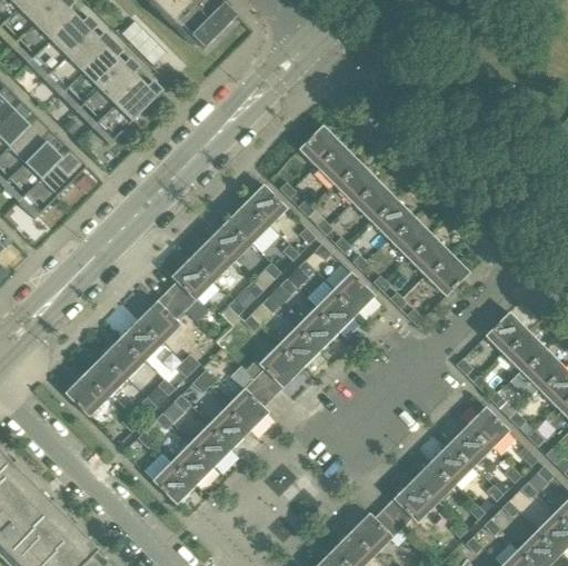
[(0,0),(0,19),(2,22),(25,0),(0,0)]
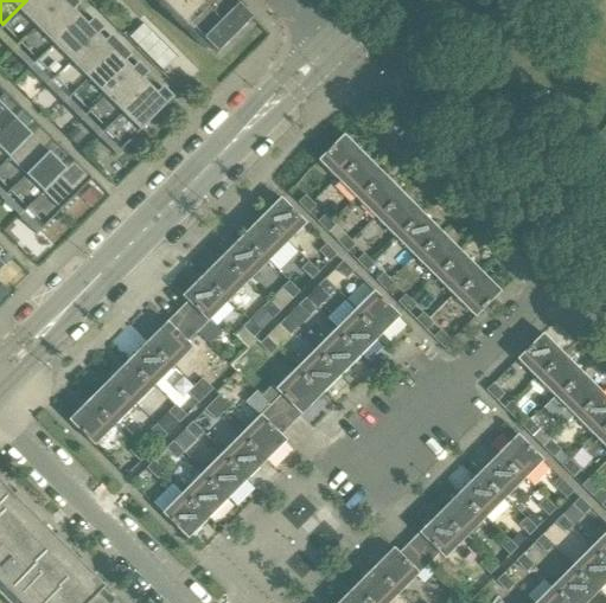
[(26,0),(2,24),(20,40),(62,0),(26,0)]
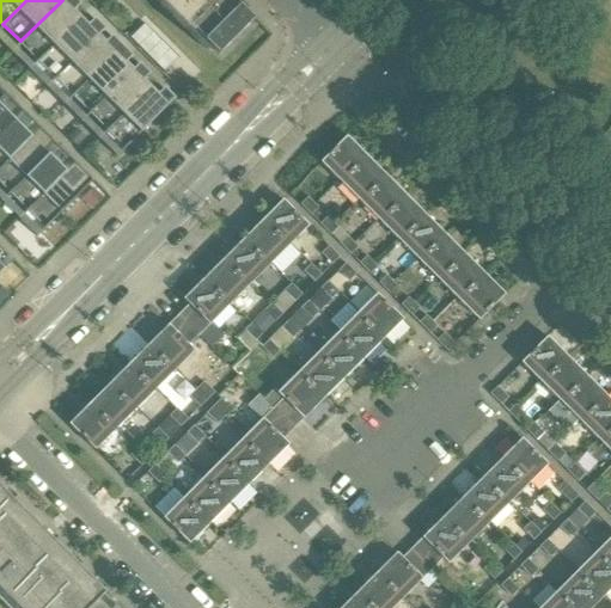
[(62,0),(20,41),(38,59),(85,11),(74,0),(62,0)]
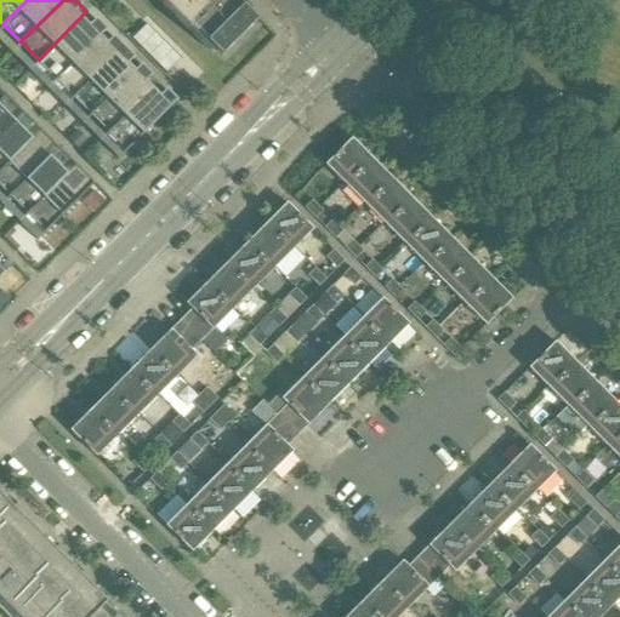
[(160,0),(204,44),(210,50),(212,47),(211,46),(212,46),(248,10),(249,11),(251,10),(242,0),(160,0)]
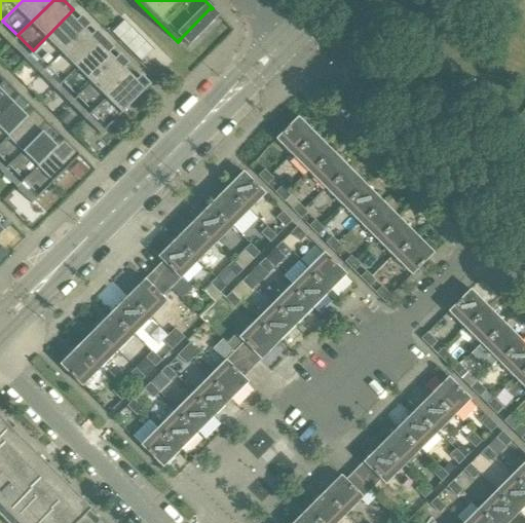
[(33,50),(47,66),(88,25),(73,9),(33,50)]
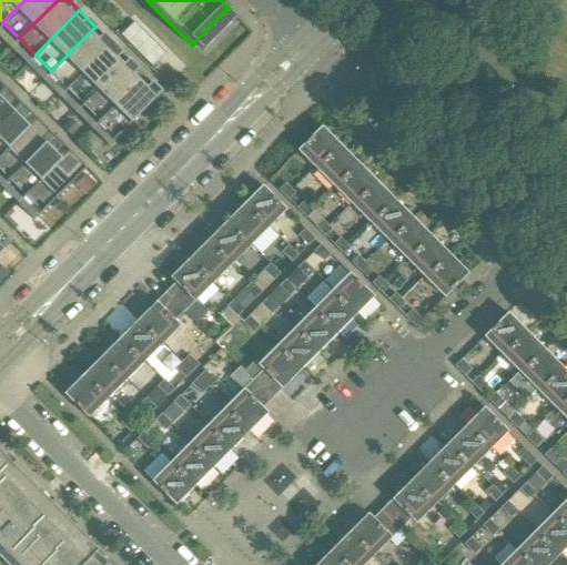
[(51,71),(67,87),(111,42),(95,27),(51,71)]
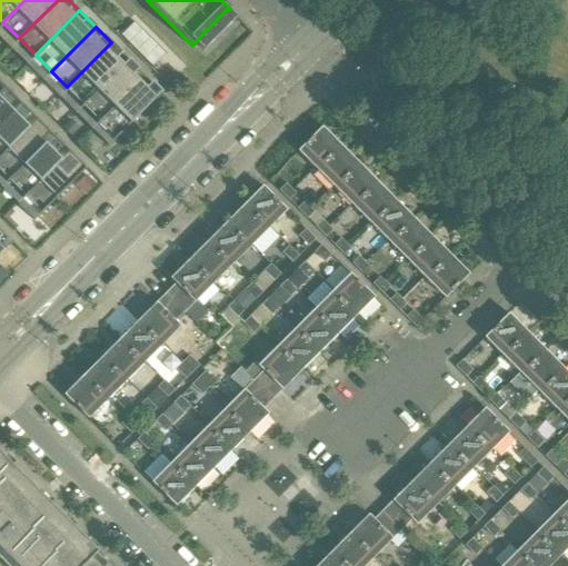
[(67,87),(83,103),(128,59),(111,42),(67,87)]
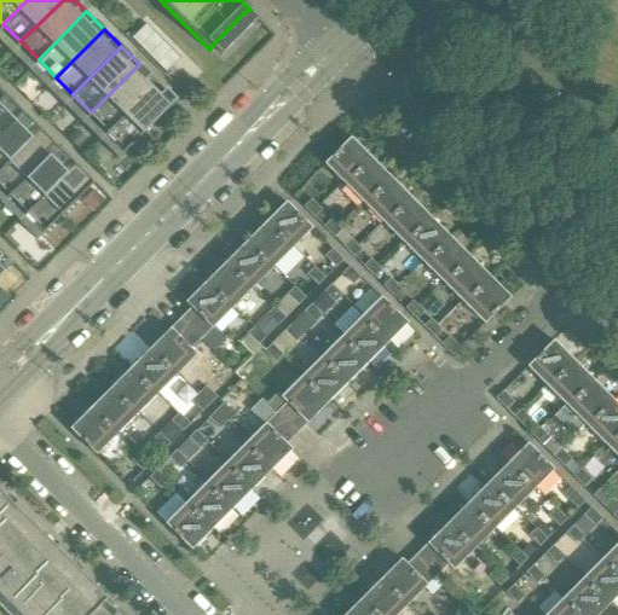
[(91,112),(109,129),(156,81),(139,64),(91,112)]
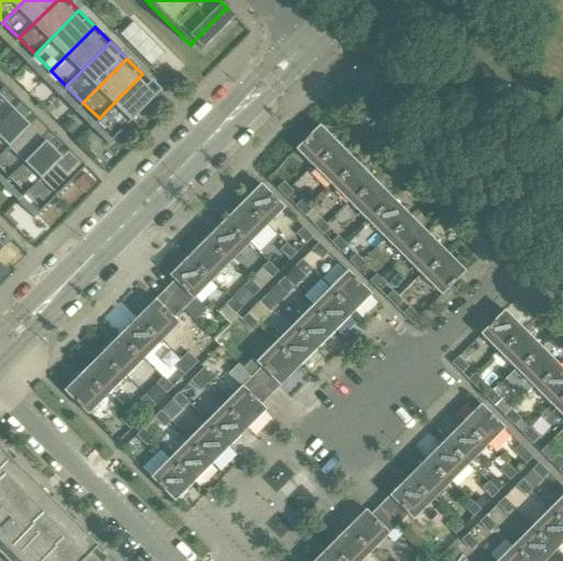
[(142,74),(99,118),(116,135),(160,90),(142,74)]
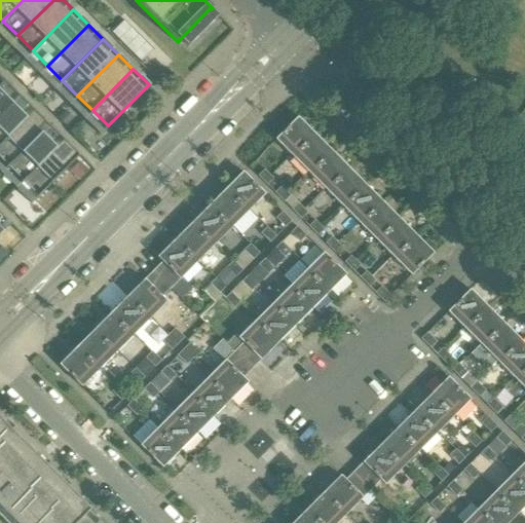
[(0,83),(0,113),(20,94),(5,78),(0,83)]
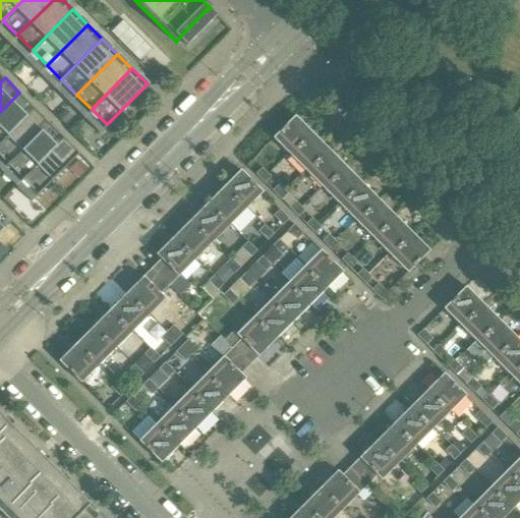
[(0,112),(0,141),(35,107),(19,93),(0,112)]
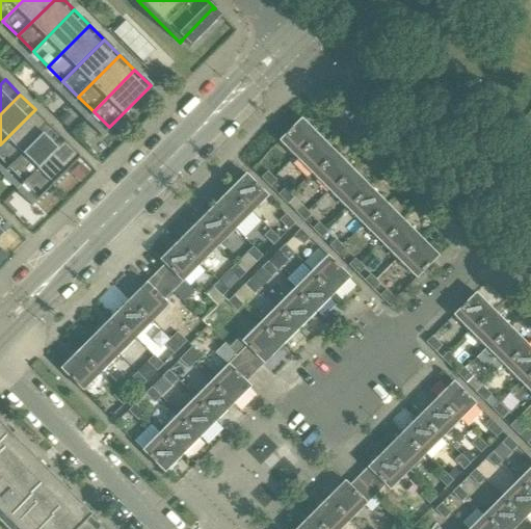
[(0,144),(0,157),(9,166),(50,125),(35,109),(0,144)]
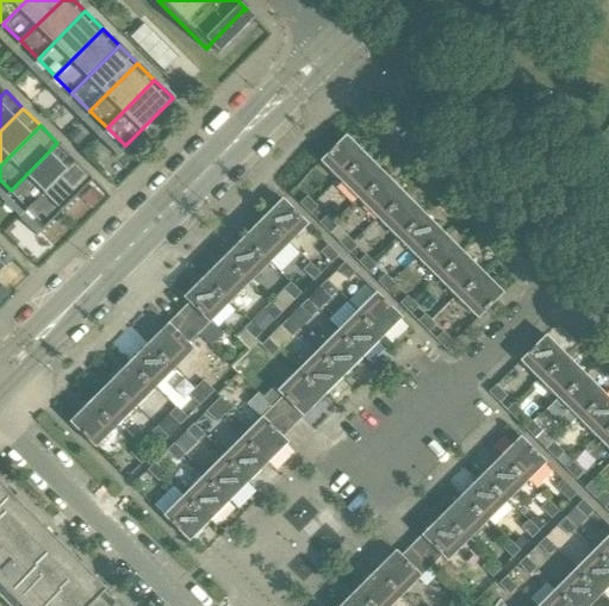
[(81,139),(86,135),(76,126),(72,131),(68,135),(78,143),(81,139)]
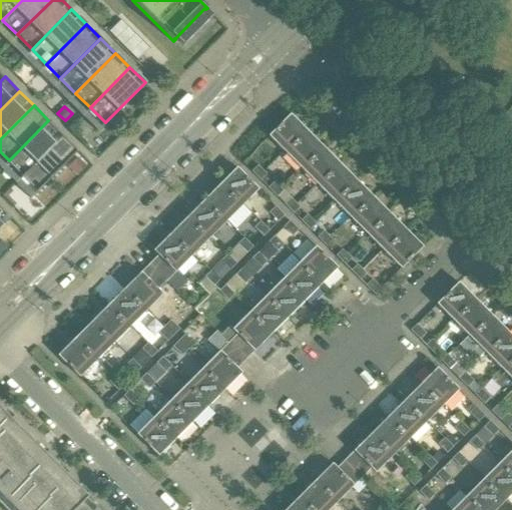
[(270,134),(285,149),(306,128),(291,112),(270,134)]
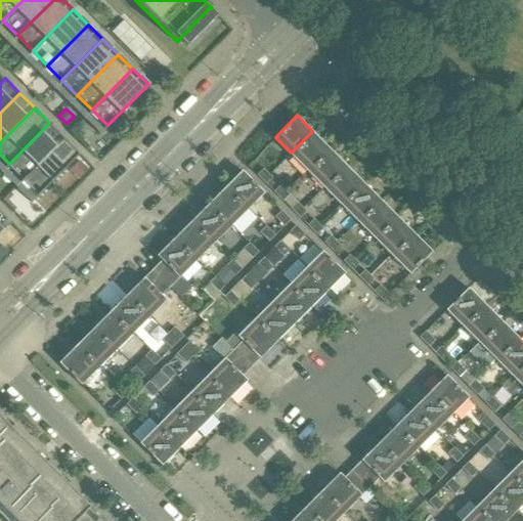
[(9,164),(24,178),(64,137),(49,123),(9,164)]
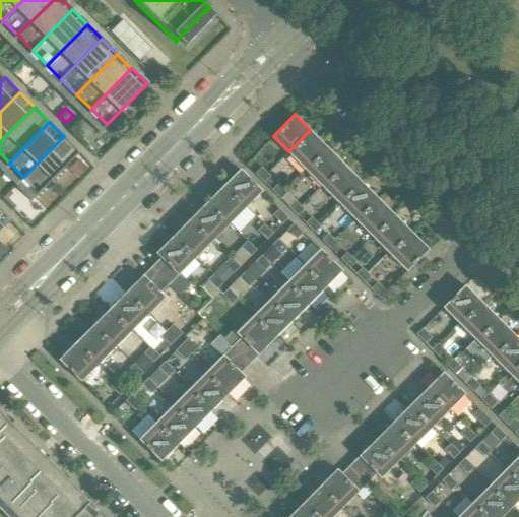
[(288,151),(305,169),(327,146),(310,130),(288,151)]
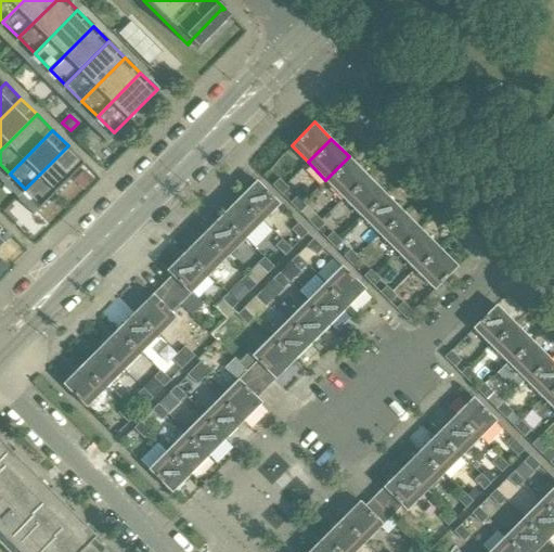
[(68,145),(25,189),(41,205),(85,162),(68,145)]
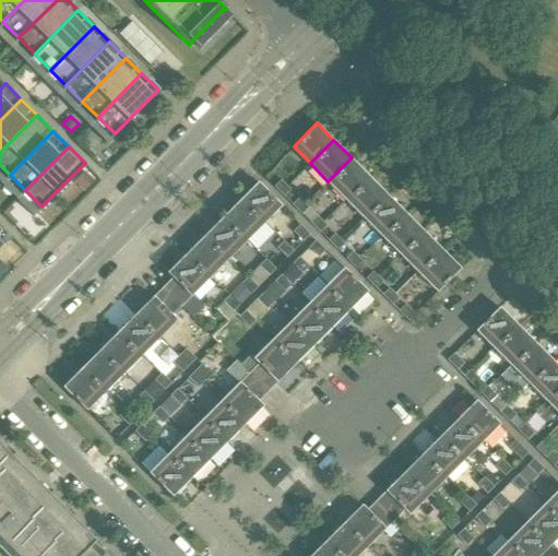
[(328,181),(345,199),(369,175),(352,157),(328,181)]
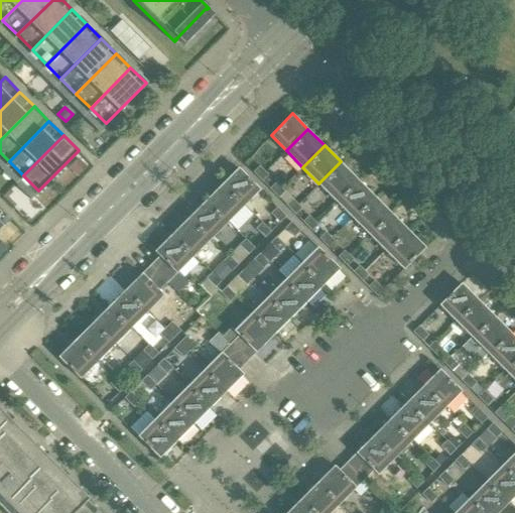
[(78,174),(88,164),(79,156),(70,165),(78,174)]
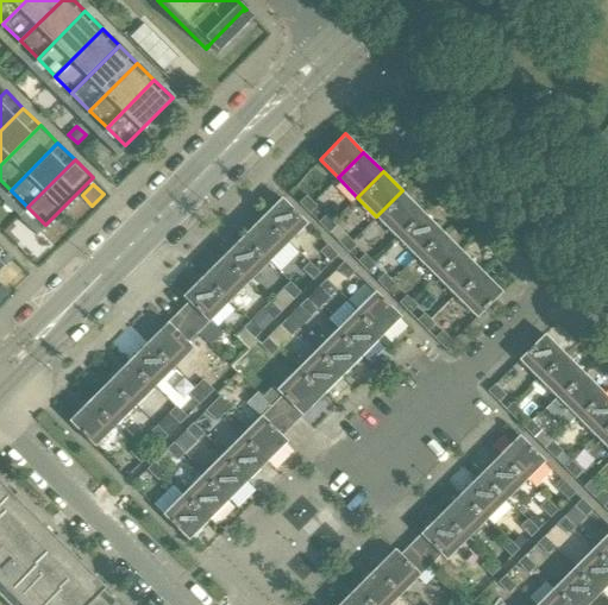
[(376,216),(396,235),(421,210),(402,190),(376,216)]
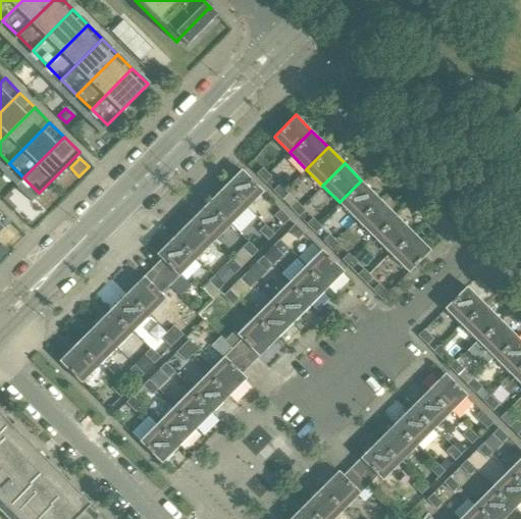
[(257,172),(266,182),(272,175),(263,166),(257,172)]
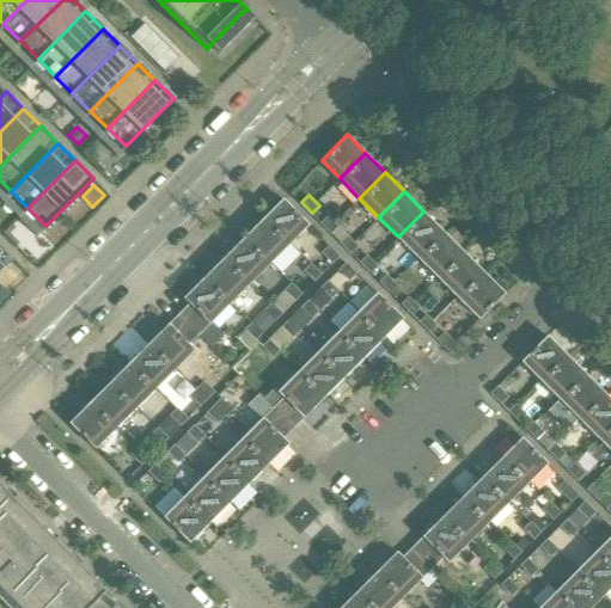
[(283,197),(266,215),(291,241),(309,223),(283,197)]
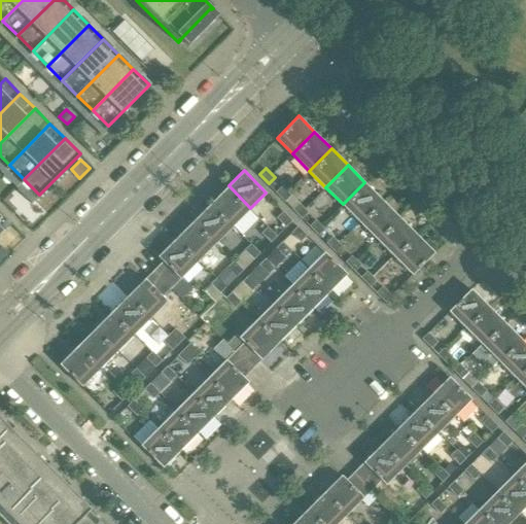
[(343,204),(359,220),(381,199),(364,182),(343,204)]
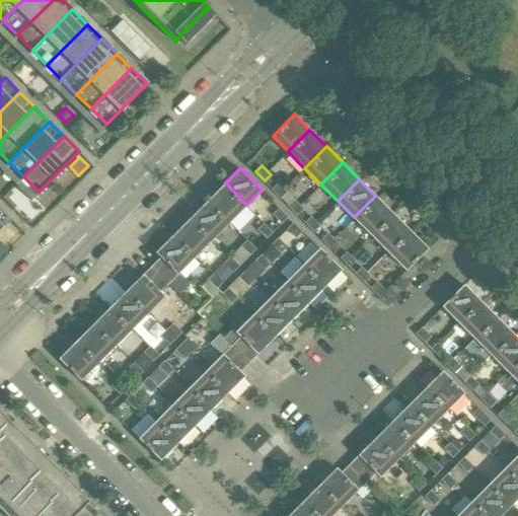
[(272,188),(277,193),(281,197),(287,191),(278,181),(272,188)]
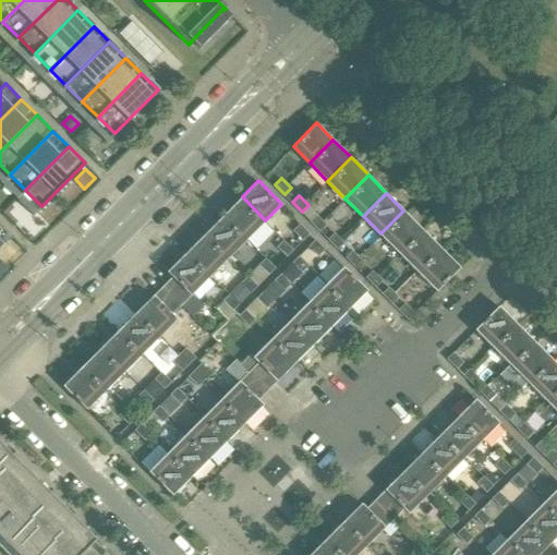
[(242,196),(223,215),(247,238),(265,220),(242,196)]
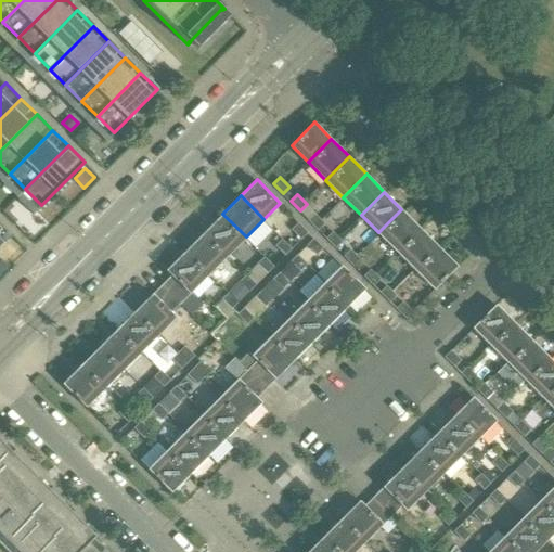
[(378,232),(397,251),(420,228),(401,209),(378,232)]
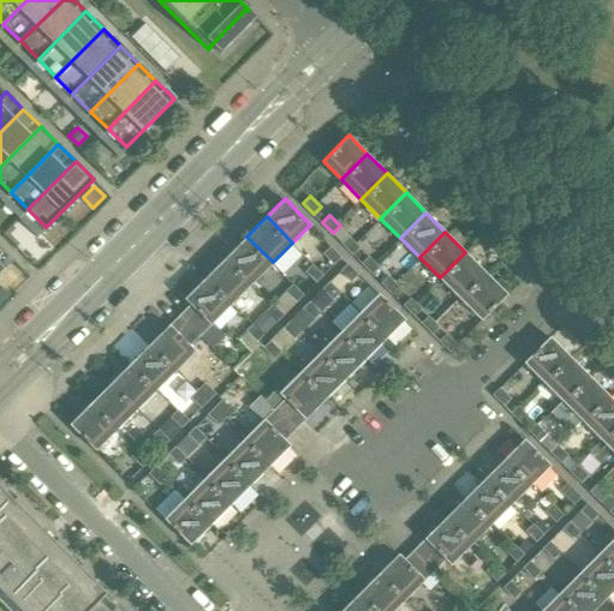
[(343,243),(352,253),(361,246),(350,235),(343,243)]
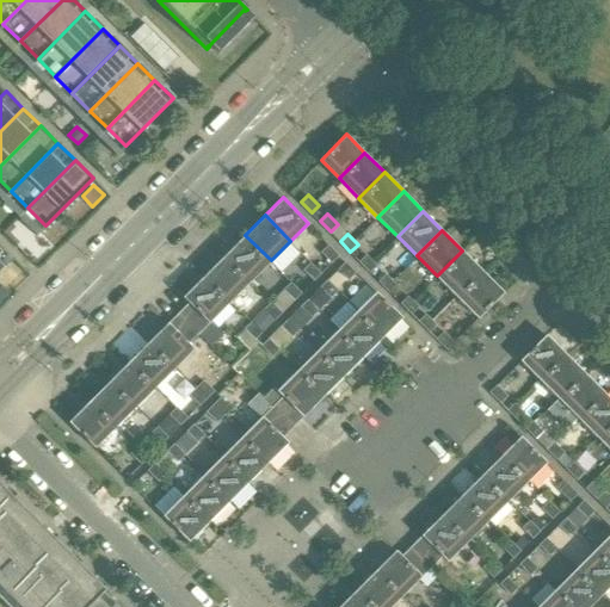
[(245,235),(226,254),(251,280),(271,260),(245,235)]
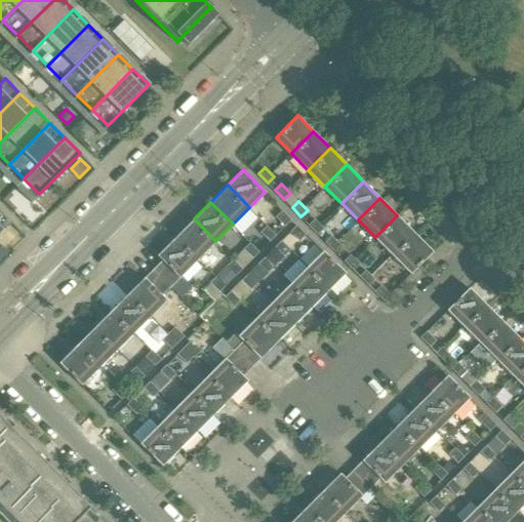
[(0,209),(0,233),(11,222),(0,209)]
